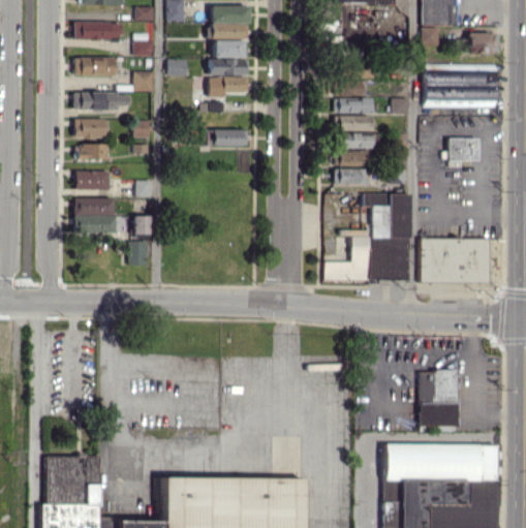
[(185,21),(184,0),(166,0),(167,21),(185,21)]
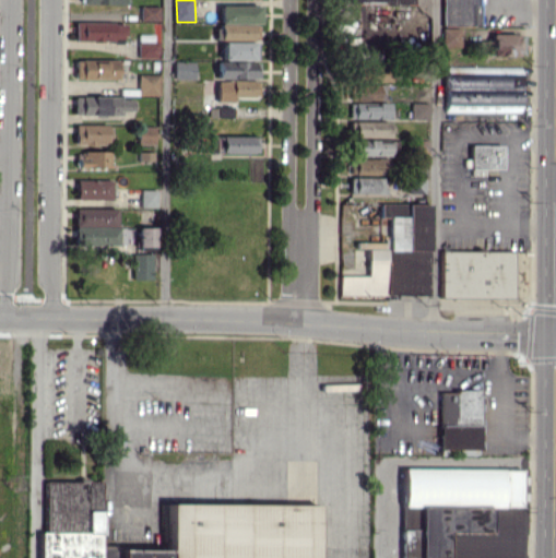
[(484,26),(483,0),(446,0),(447,28),(446,28),(446,47),(465,47),(464,27),(484,26)]
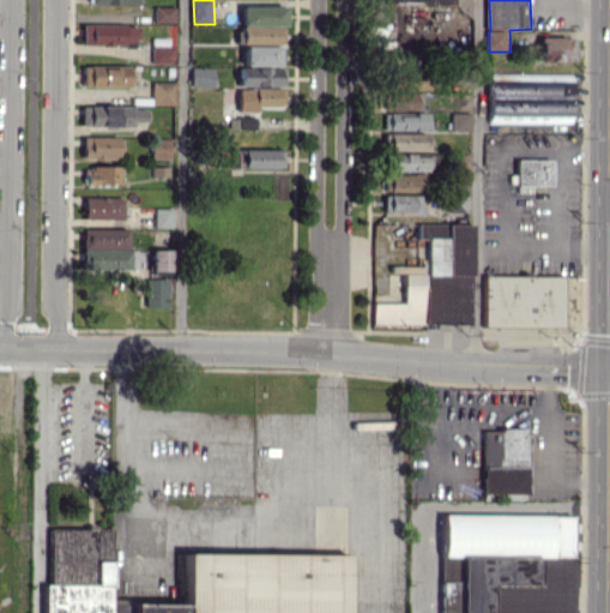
[(290,7),(246,6),(245,43),(287,44),(287,28),(290,28),(290,7)]
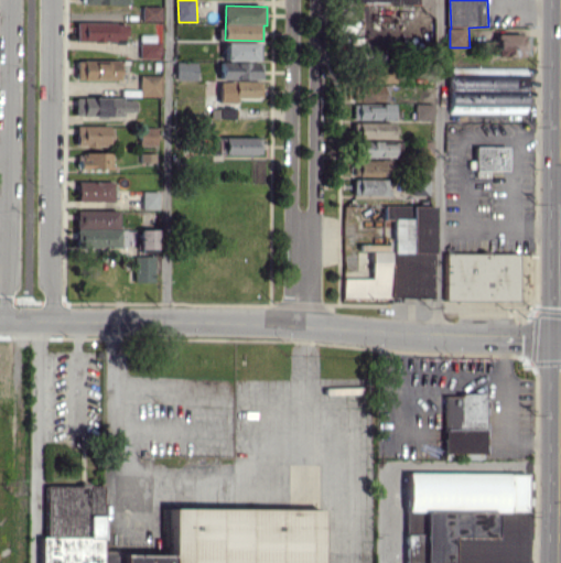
[(144,22),(164,22),(164,7),(146,7),(144,22)]
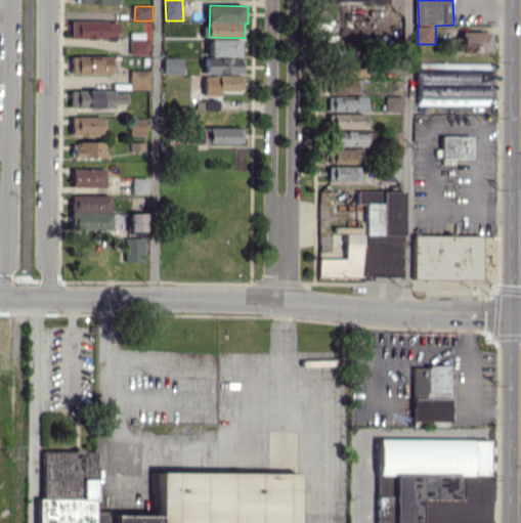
[(73,40),(120,40),(120,22),(74,22),(73,40)]
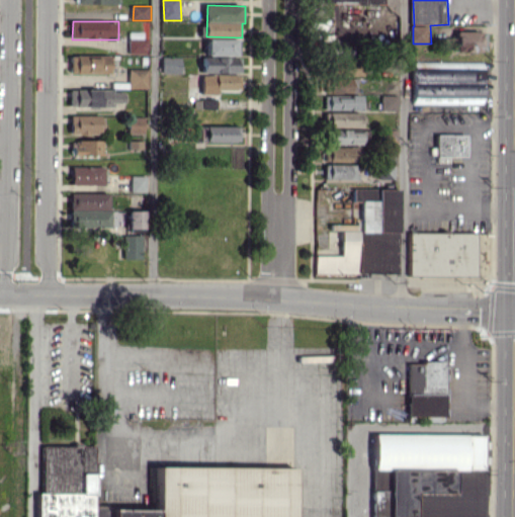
[(488,32),(458,31),(458,52),(487,53),(488,32)]
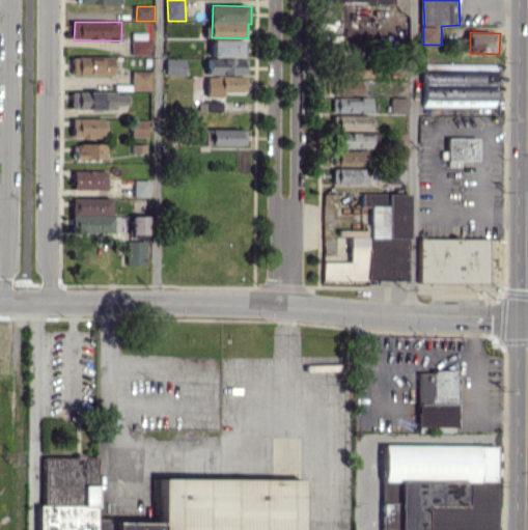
[(135,56),(155,56),(155,40),(148,40),(148,33),(135,33),(135,56)]
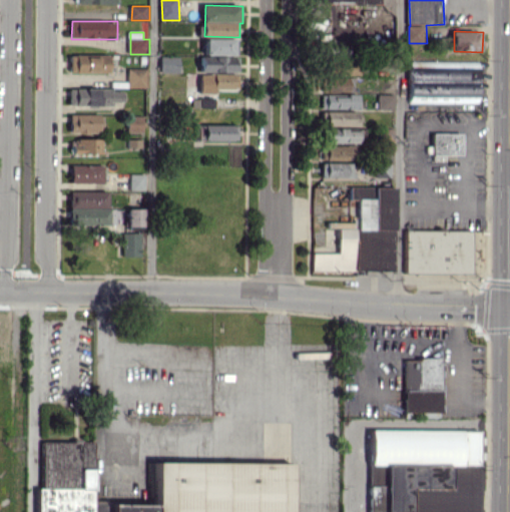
[(206,55),(239,56),(239,39),(206,39),(206,55)]
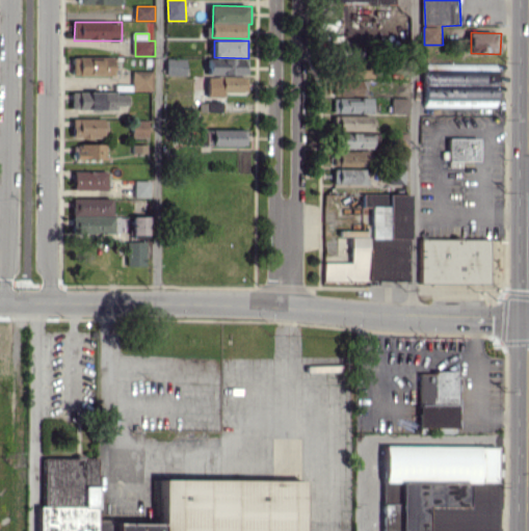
[(114,57),(75,57),(75,76),(115,76),(114,57)]
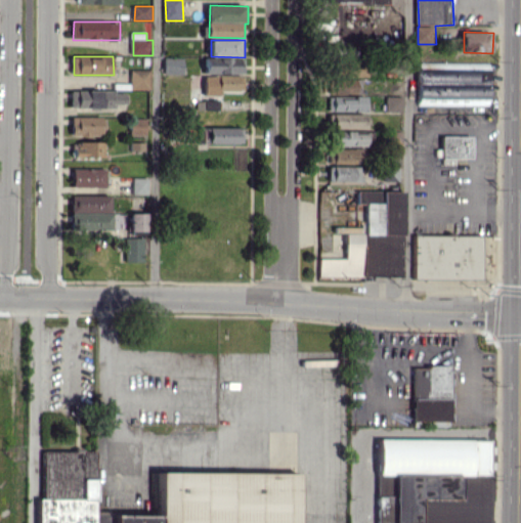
[(185,58),(166,57),(166,74),(185,75),(185,58)]
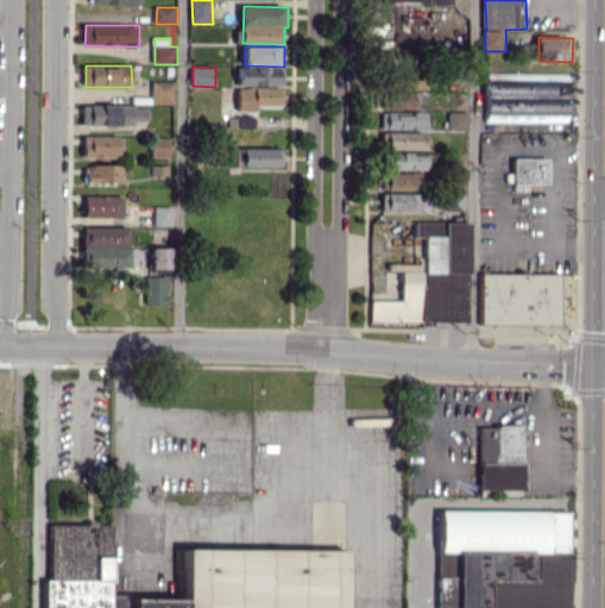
[(241,87),(240,87),(240,112),(257,112),(257,106),(285,106),(285,88),(285,68),(241,68),(241,87)]
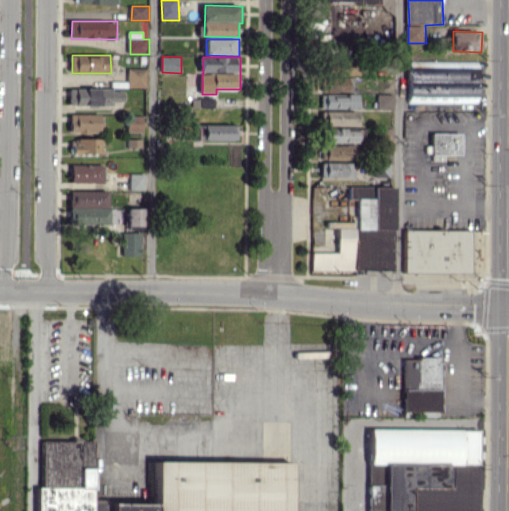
[(410,103),(479,104),(480,62),(411,61),(410,103)]
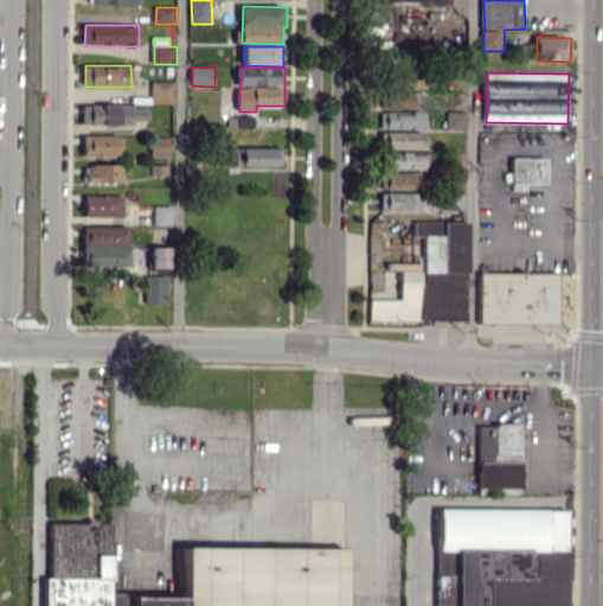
[(177,104),(177,82),(154,82),(154,104),(177,104)]
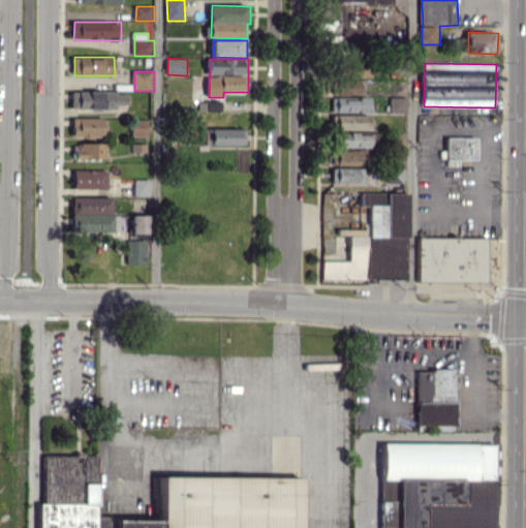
[(369,81),(336,81),(336,95),(369,96),(369,81)]
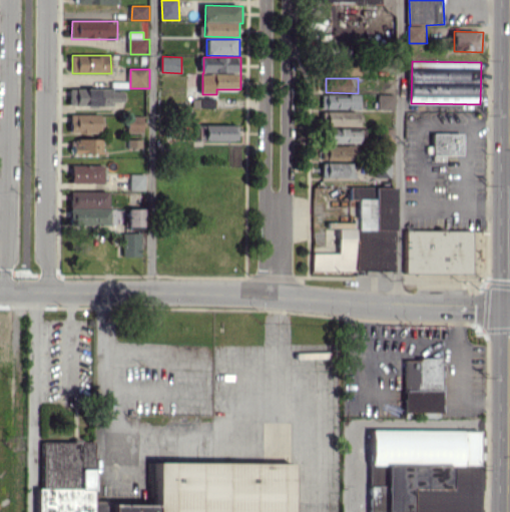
[(71,90),(71,107),(111,106),(111,103),(123,102),(123,89),(71,90)]
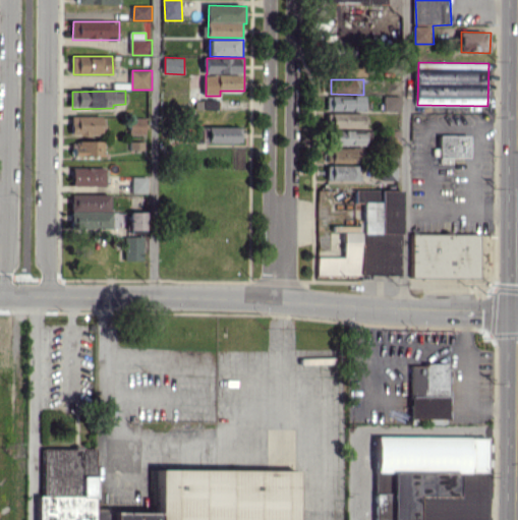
[(404,112),(404,97),(387,96),(386,112),(404,112)]
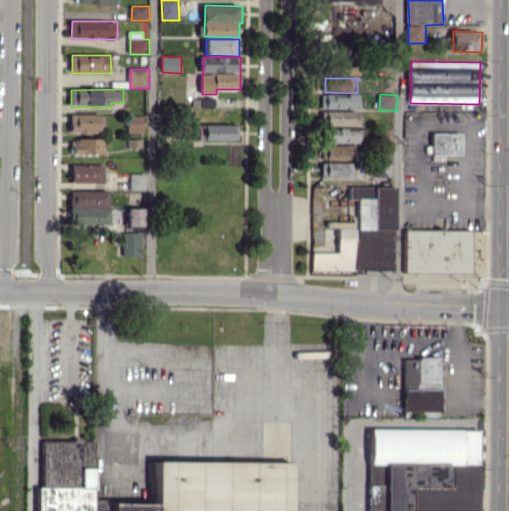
[(324,110),(360,108),(360,95),(324,96),(324,110)]
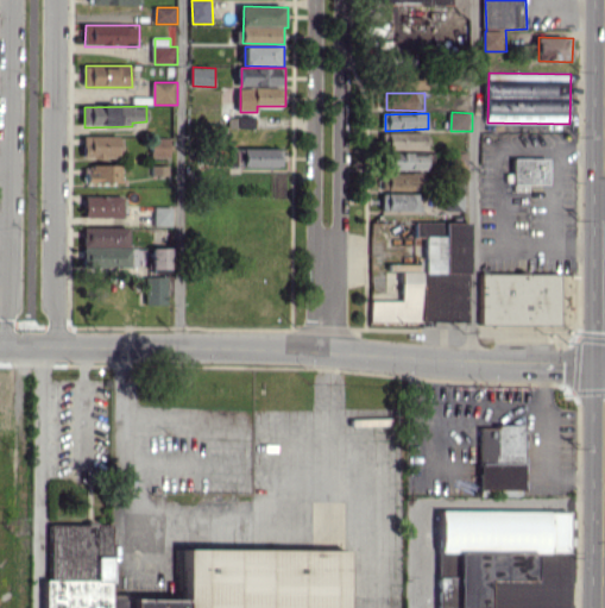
[(240,130),(257,130),(257,117),(240,116),(240,130)]
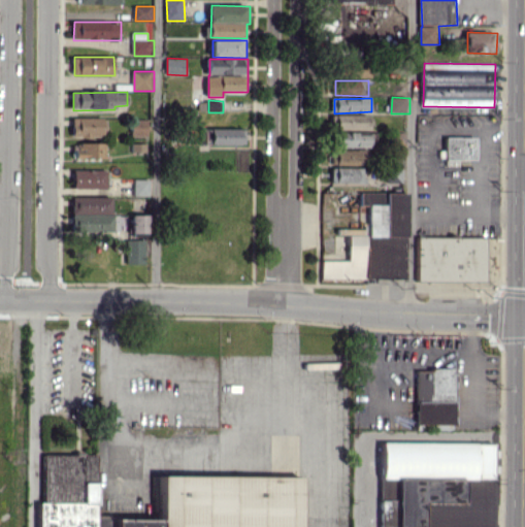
[(338,116),(337,129),(370,130),(371,116),(338,116)]
